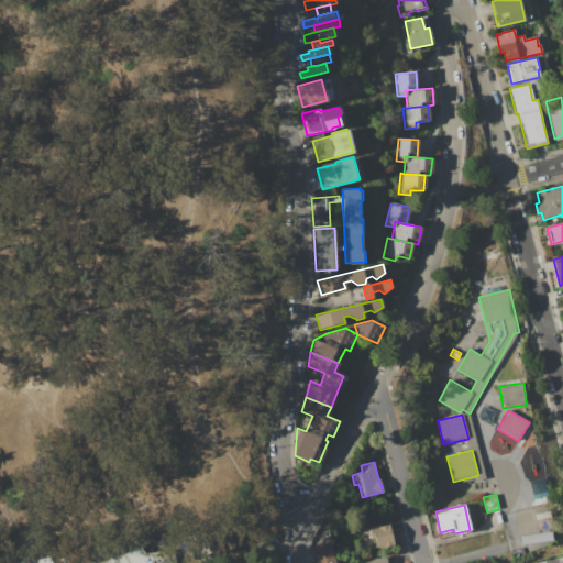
[(374,512),(383,510),(385,521),(376,523),(374,512)]
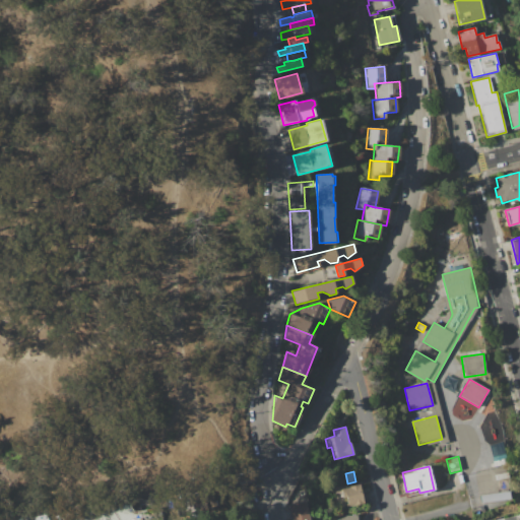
[(341,489),(360,484),(365,503),(346,508),(341,489)]
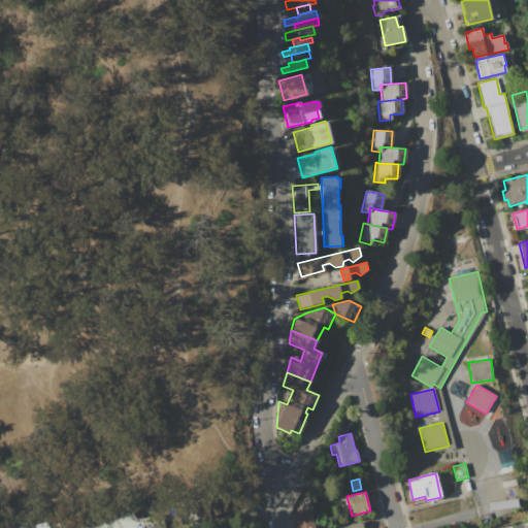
[(488,502),(518,499),(519,508),(489,513),(488,502)]
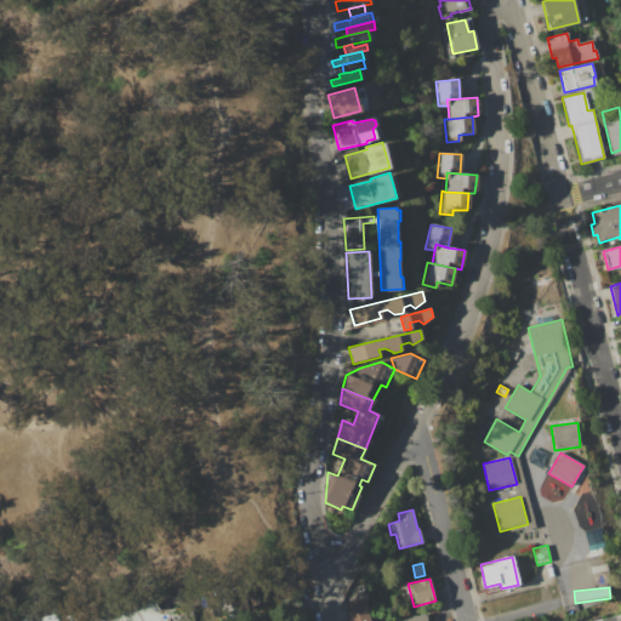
[(365,598),(370,620),(349,620),(346,603),(365,598)]
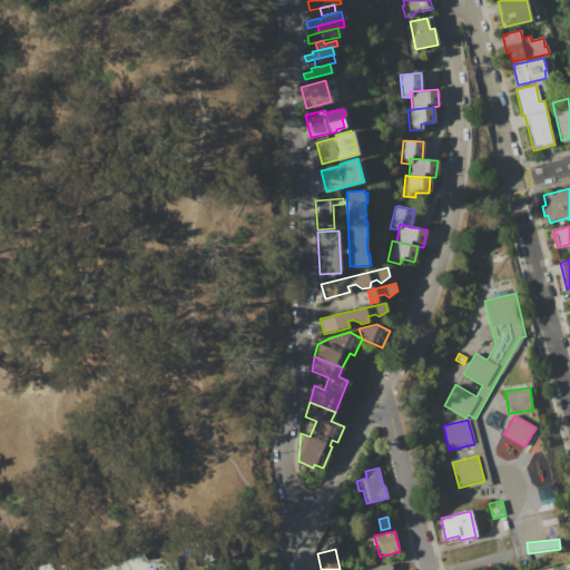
[(145,559),(177,553),(179,569),(106,569),(104,553),(121,550),(123,560),(138,550),(145,559)]
